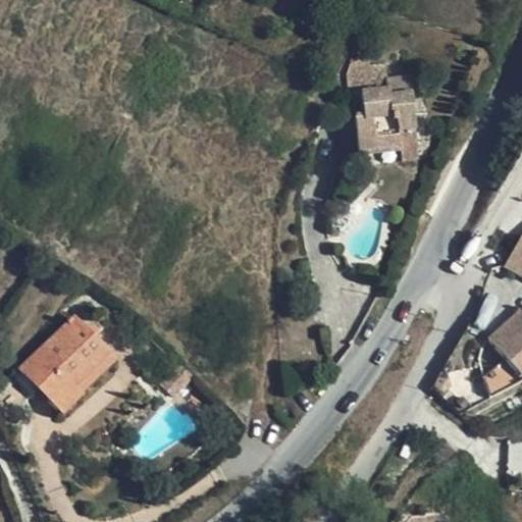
[(347,89),(386,87),(386,79),(385,66),(369,66),(368,61),(360,61),(347,66),(347,89)]
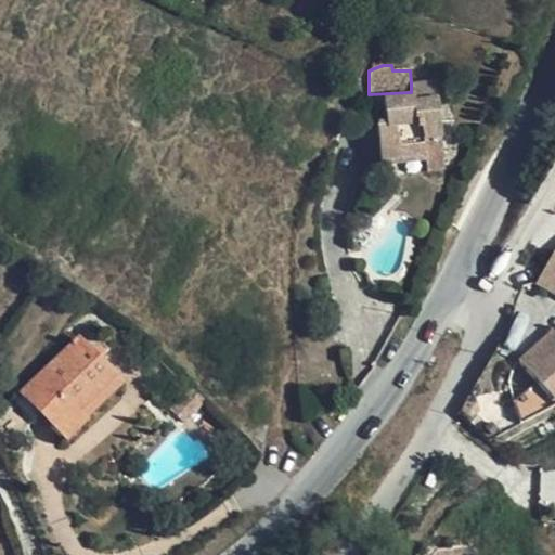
[(377,123),(381,166),(424,163),(423,145),(440,143),(437,100),(435,100),(435,82),(411,84),(411,92),(413,99),(384,102),(385,121),(377,123)]
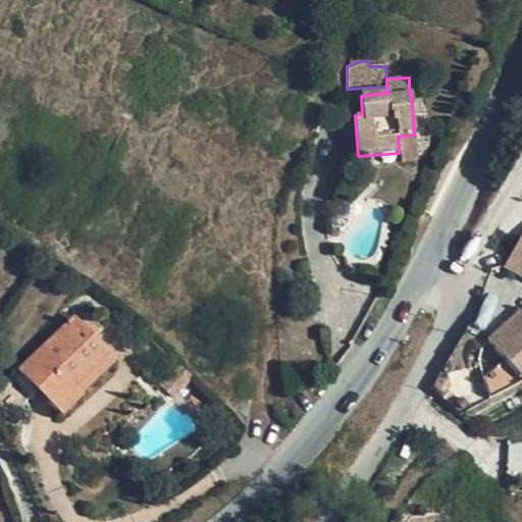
[(342,157),(358,156),(355,115),(341,117),(342,157)]
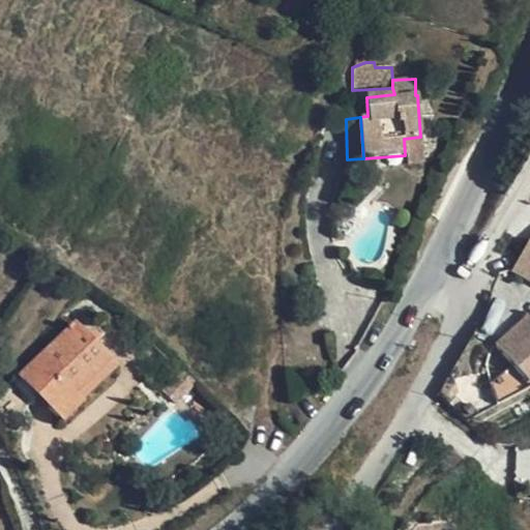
[(423,166),(420,137),(404,139),(405,155),(406,167),(423,166)]
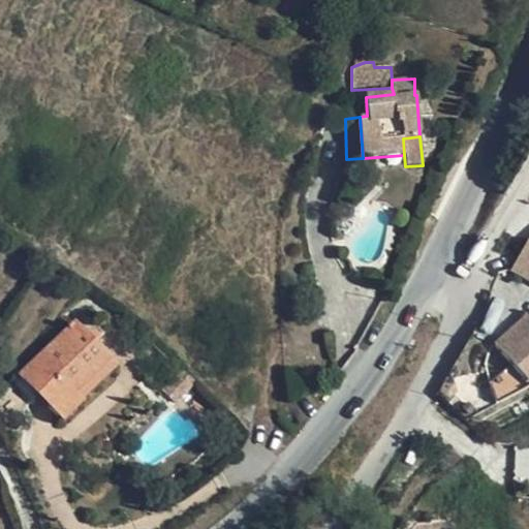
[(528,280),(528,226),(522,223),(499,263),(528,280)]
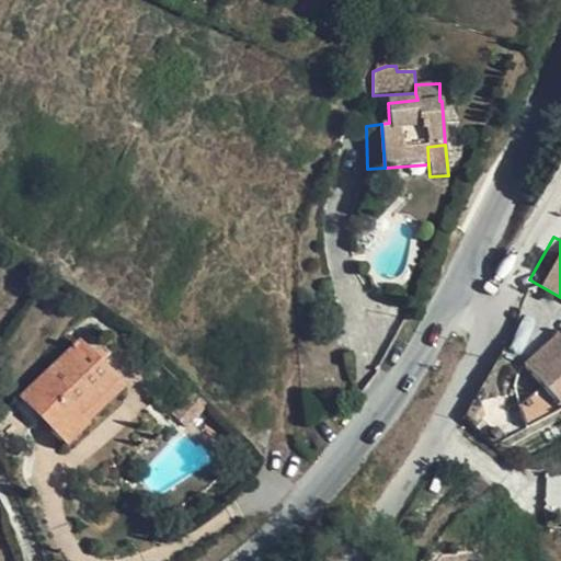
[(560,384),(560,341),(559,344),(545,329),(513,359),(527,378),(510,396),(513,423),(550,402),(546,398),(560,384)]
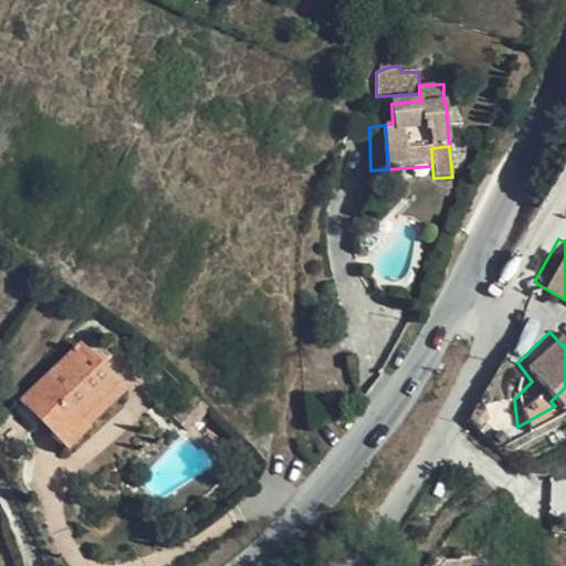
[(77,421),(114,386),(79,349),(22,404),(66,449),(86,432),(77,421)]
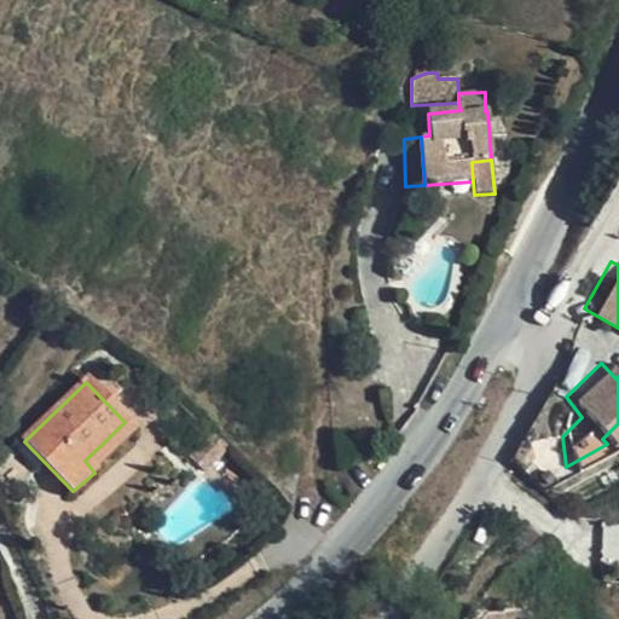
[(136,434),(125,422),(85,461),(94,473),(136,434)]
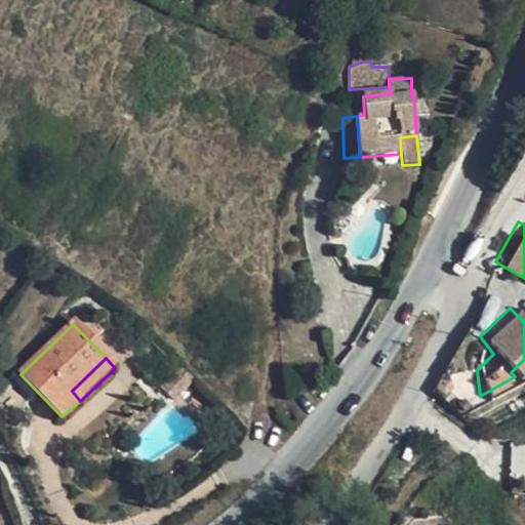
[(524,359),(511,372),(515,376),(524,367),(524,359)]
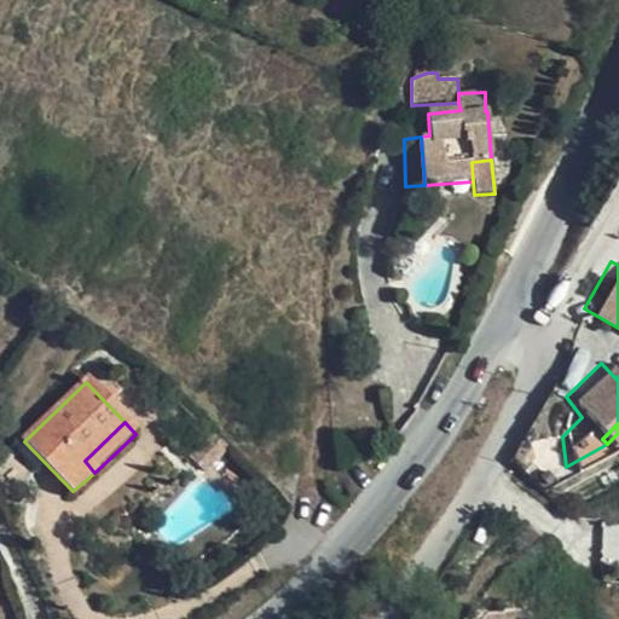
All buildings are outlined.
